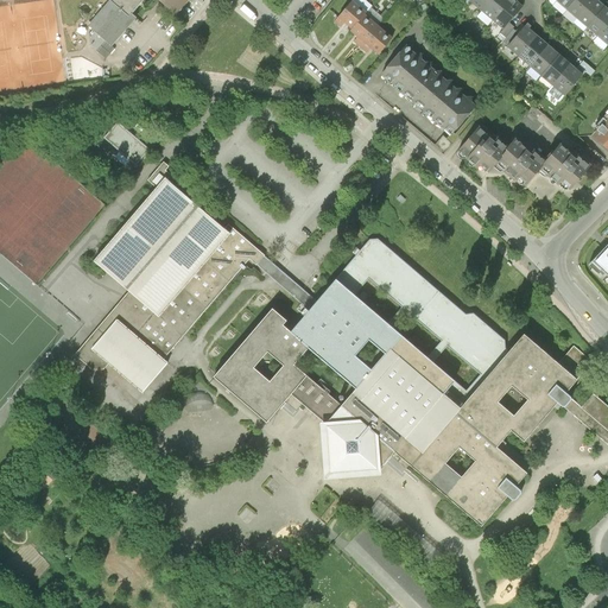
[(138,0),(113,0),(93,25),(111,40),(135,12),(131,8),(138,0)]
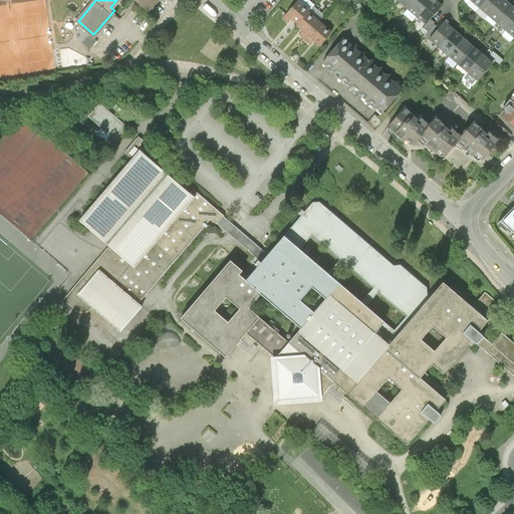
[(156,0),(138,0),(149,8),(156,0)]
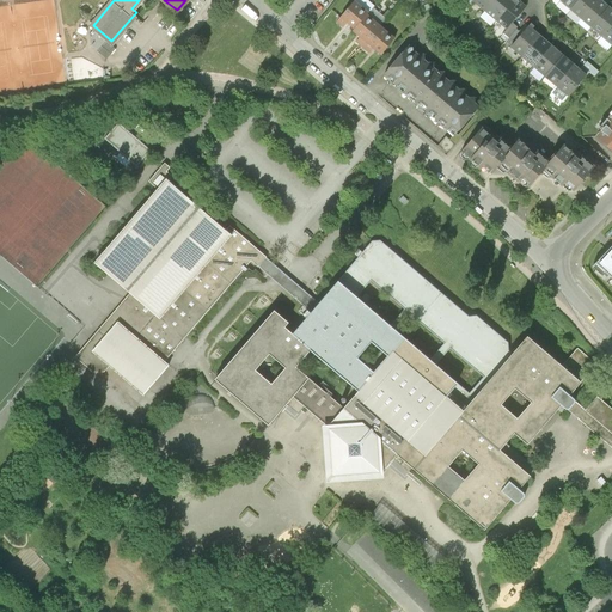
[(475,0),(475,1),(485,11),(494,0),(475,0)]
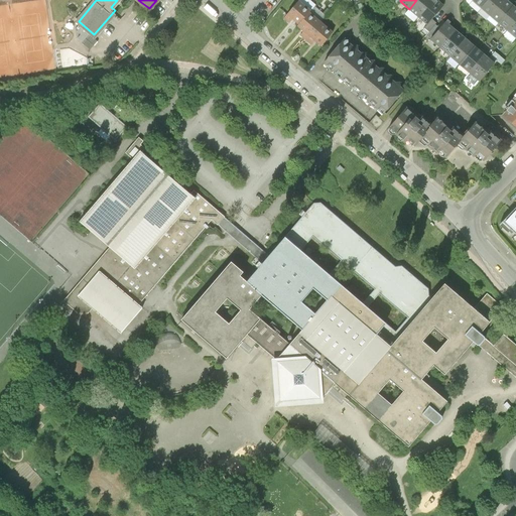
[(431,0),(416,0),(409,9),(418,16),(431,0)]
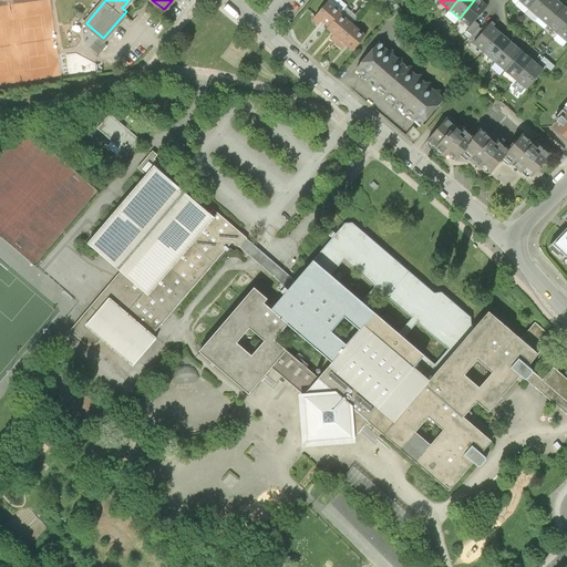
[(486,8),(477,0),(474,0),(460,18),(470,27),(475,20),(486,8)]
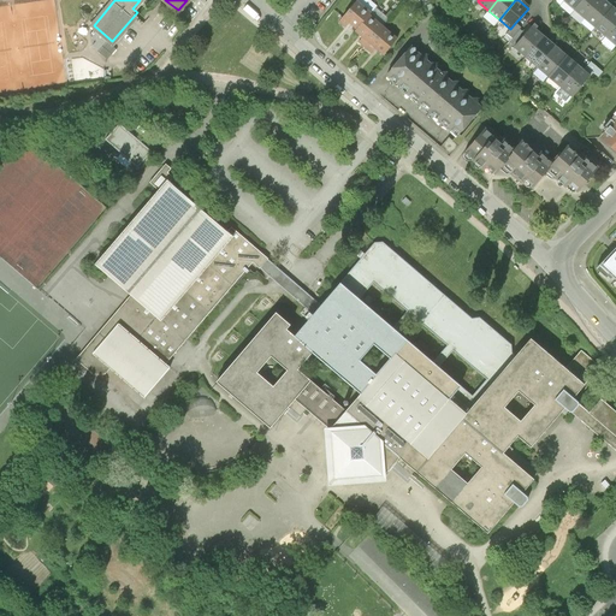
[(566,0),(564,1),(575,11),(584,0),(566,0)]
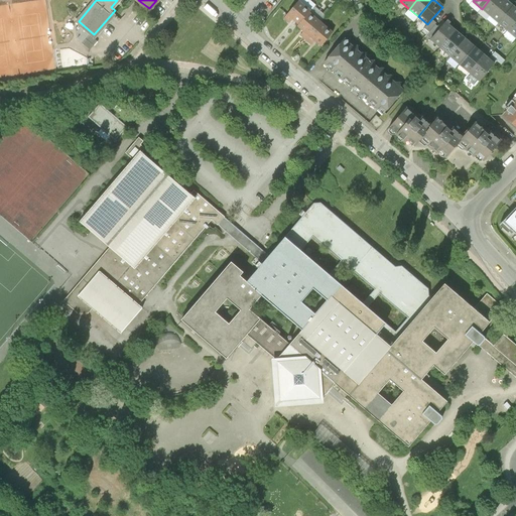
[(489,0),(482,9),(490,16),(504,0),(489,0)]
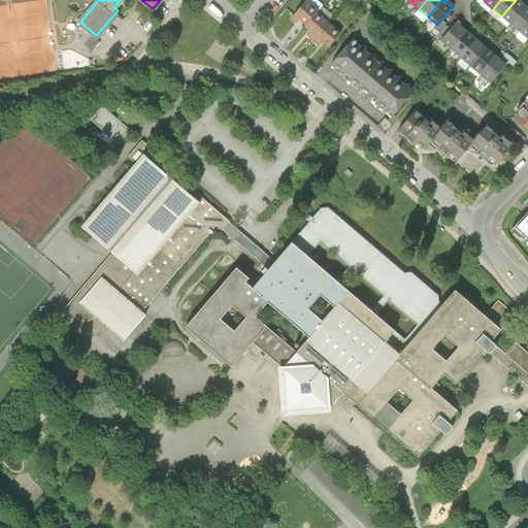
[(516,0),(501,17),(510,24),(525,7),(517,0),(516,0)]
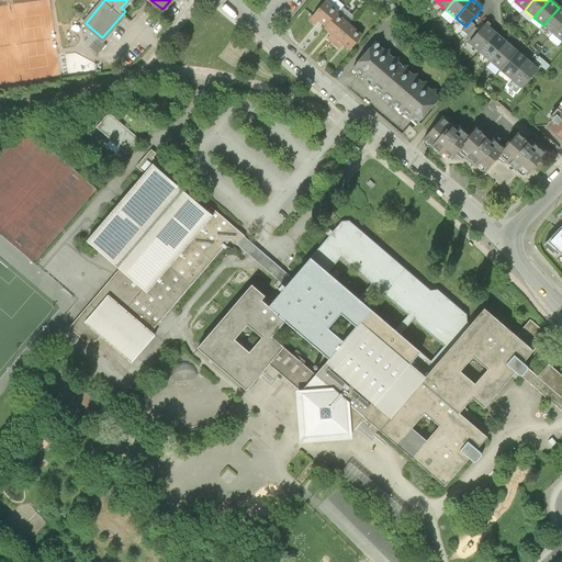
[(319,22),(326,27),(336,14),(337,13),(325,3),(310,22),(315,27),(319,22)]
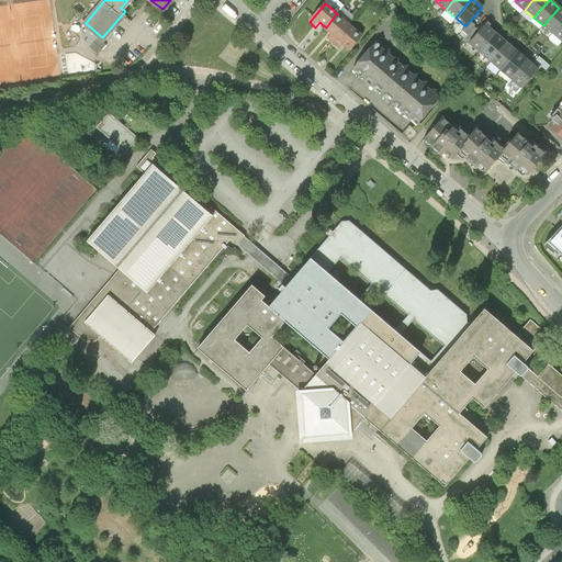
[(543,25),(553,34),(561,22),(561,9),(559,8),(543,25)]
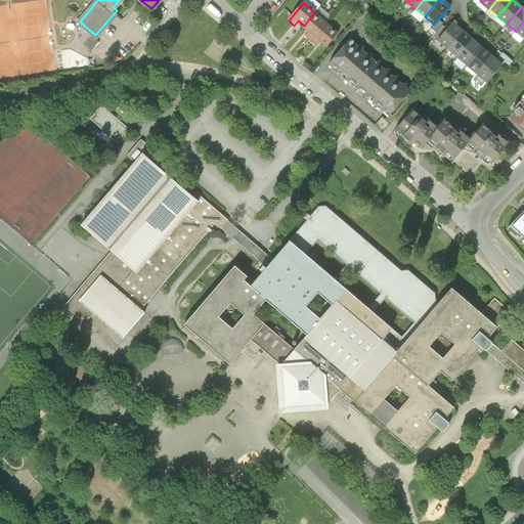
[(306,38),(310,42),(325,24),(313,13),(304,26),(302,28),(309,34),(306,38)]
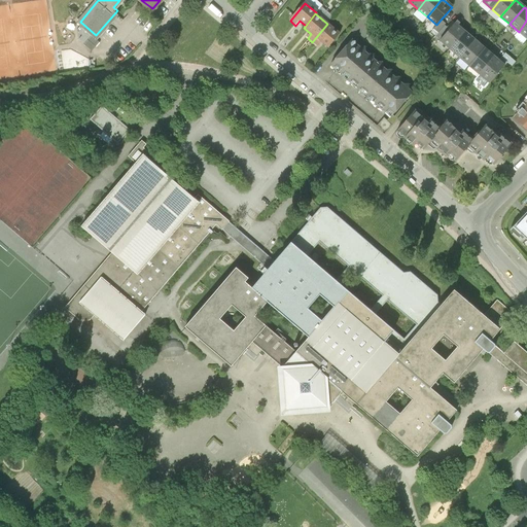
[(432,29),(438,33),(445,26),(447,24),(442,19),(436,25),(432,29)]
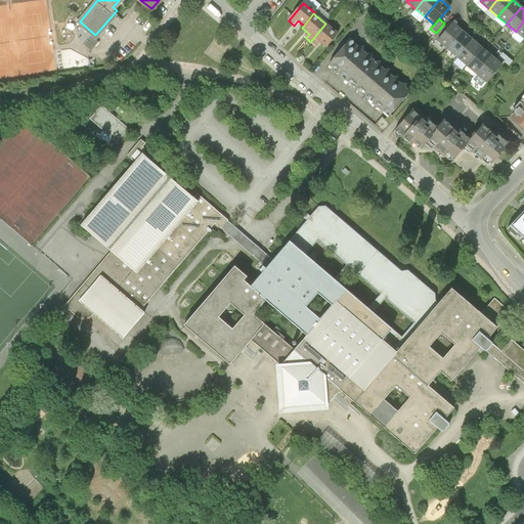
[(338,34),(325,24),(310,42),(316,47),(320,42),(325,47),(338,34)]
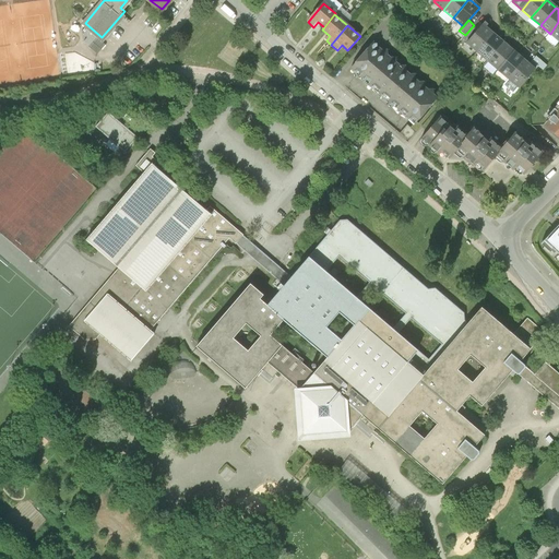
[(467,44),(477,52),(494,35),(483,25),(477,32),(467,44)]
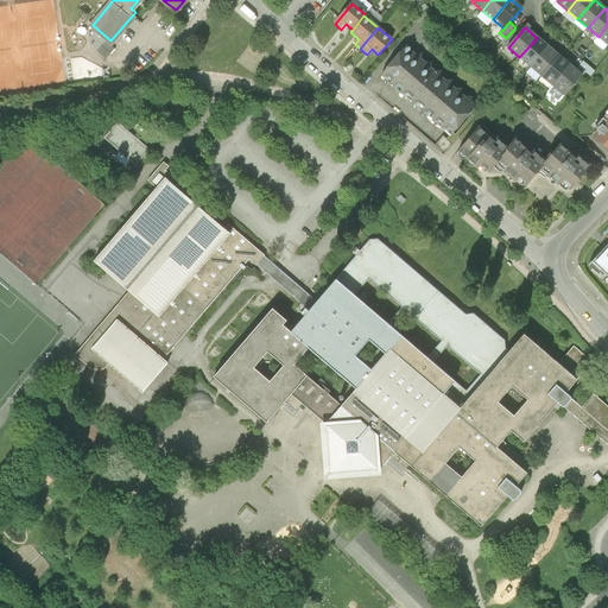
[(502,43),(508,48),(519,35),(513,30),(506,38),(502,43)]
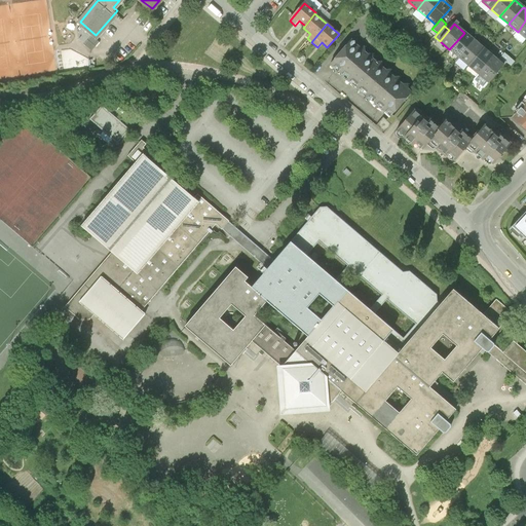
[(490,33),(484,28),(481,31),(487,36),(490,33)]
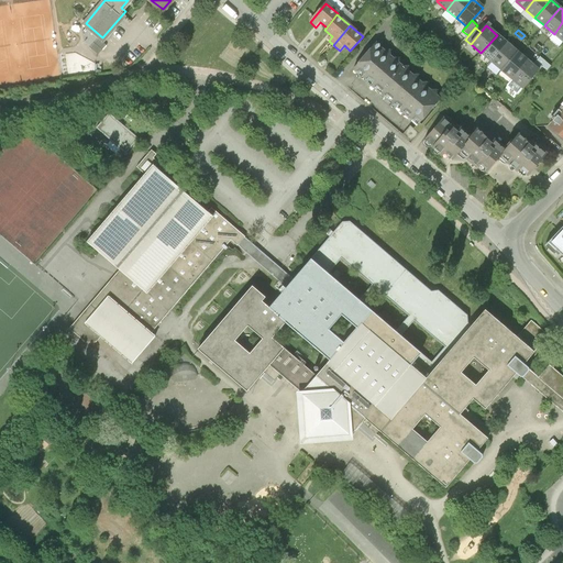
[(481,53),(492,62),(507,44),(500,37),(497,35),(481,53)]
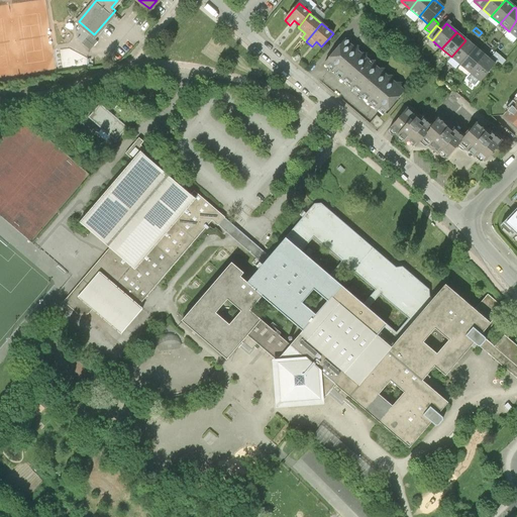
[(451,57),(461,65),(476,48),(466,40),(451,57)]
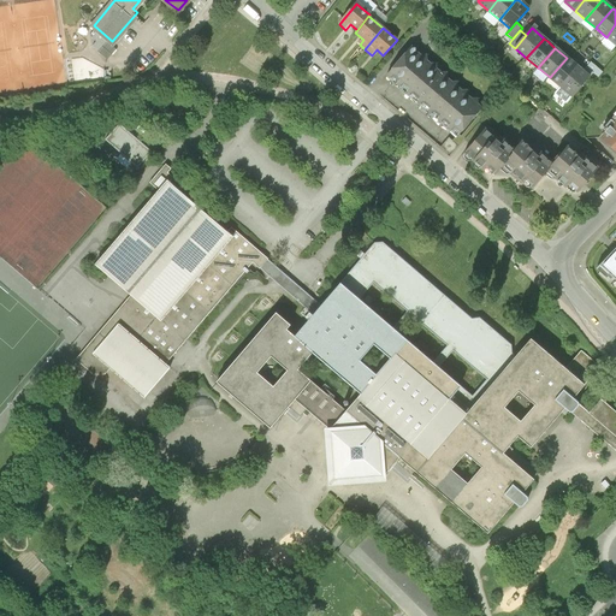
[(386,77),(456,137),(458,134),(480,110),(410,49),(406,55),(403,53),(391,67),(394,70),(386,77)]
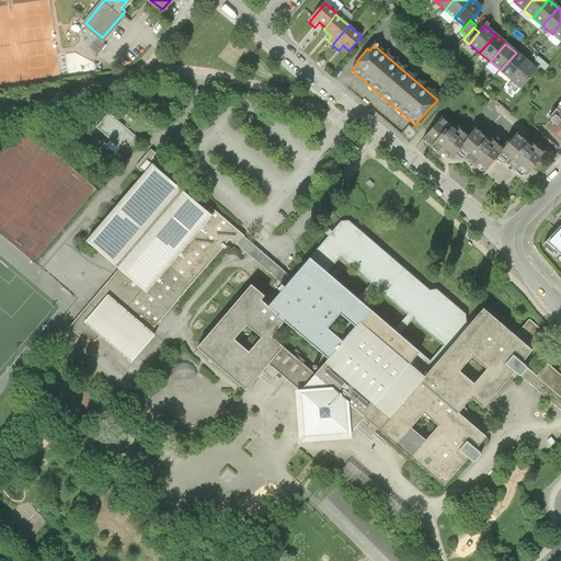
[(501,70),(511,80),(526,61),(516,53),(501,70)]
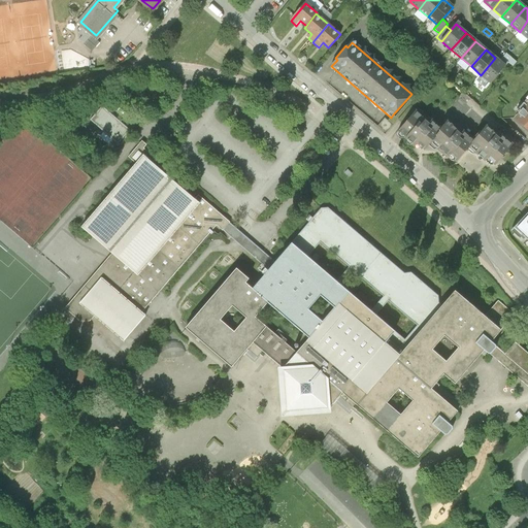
[(505,66),(495,58),(481,75),(491,84),(505,66)]
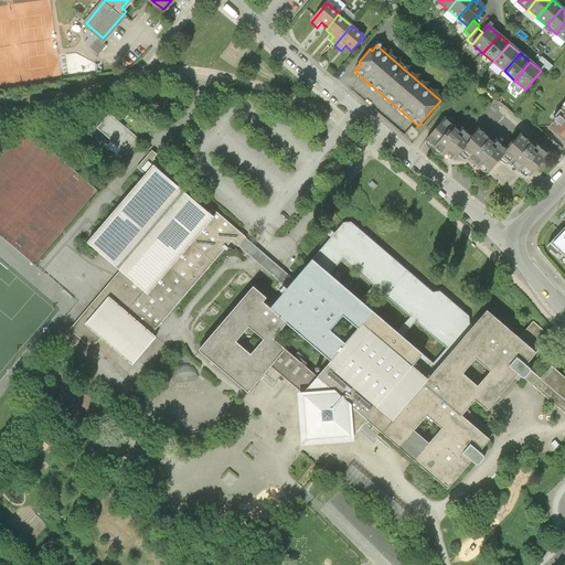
[(564,138),(564,110),(552,127),(564,138)]
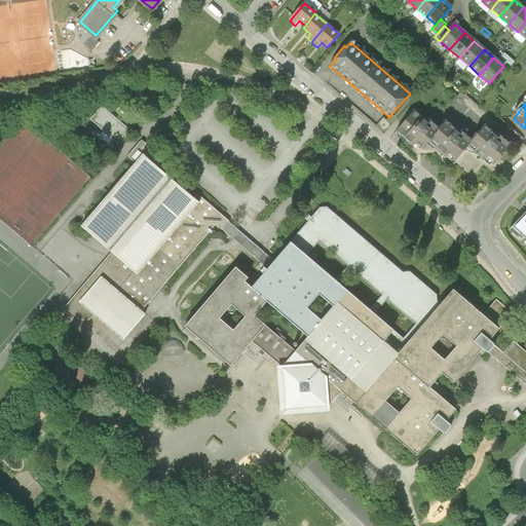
[(118,144),(129,129),(102,106),(89,120),(118,144)]
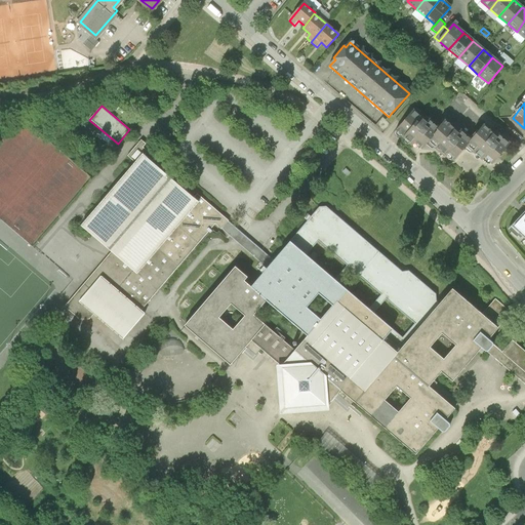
[(422,149),(428,143),(438,130),(414,111),(397,132),(413,146),(415,143),(422,149)]
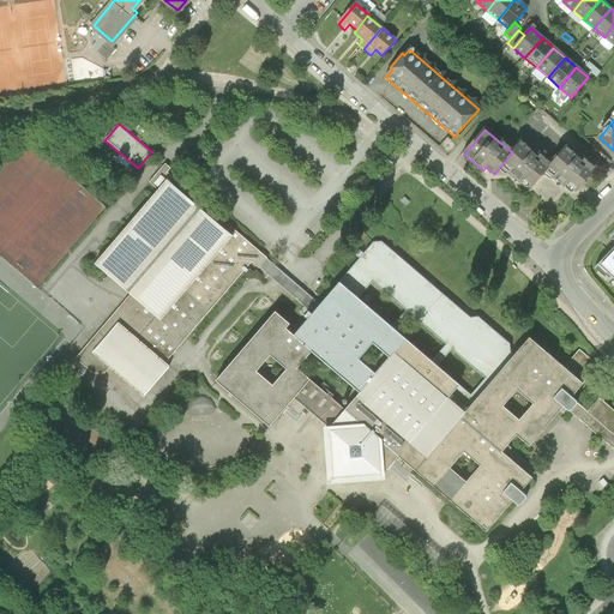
[(439,146),(450,156),(464,139),(457,133),(455,137),(451,140),(447,138),(439,146)]
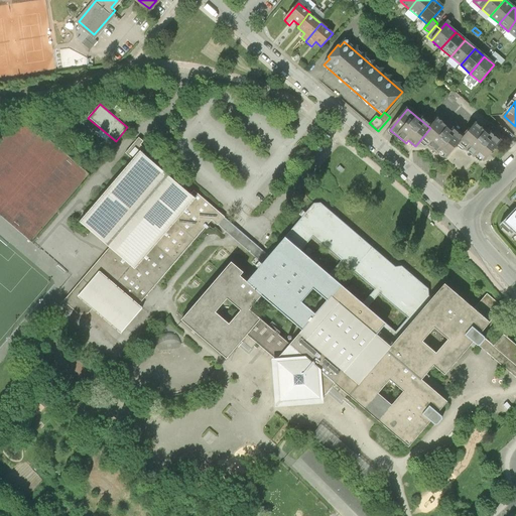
[(446,157),(459,144),(463,138),(438,118),(430,128),(420,140),(437,154),(439,151),(446,157)]
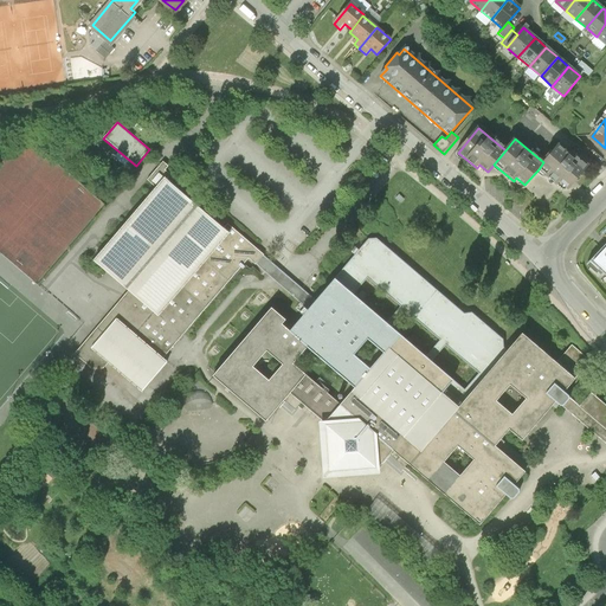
[(560,182),(569,189),(588,166),(578,158),(577,160),(558,146),(543,162),(539,169),(558,186),(560,182)]
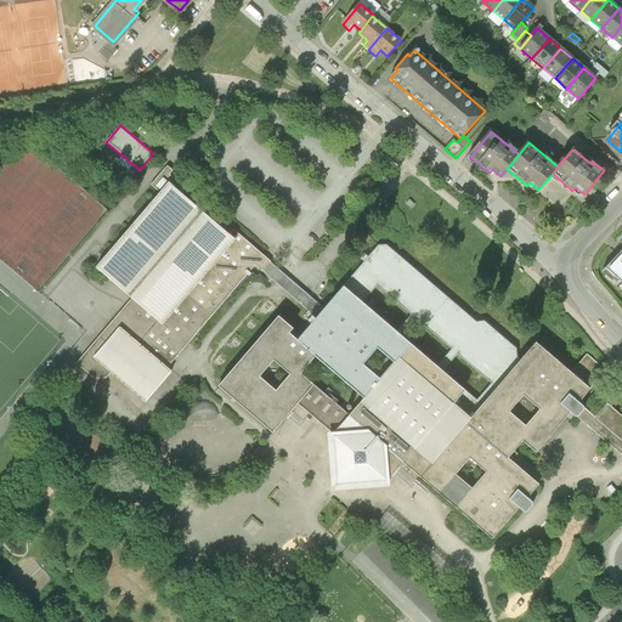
[(150,185),(157,191),(165,181),(179,192),(184,187),(169,174),(173,170),(167,165),(150,185)]
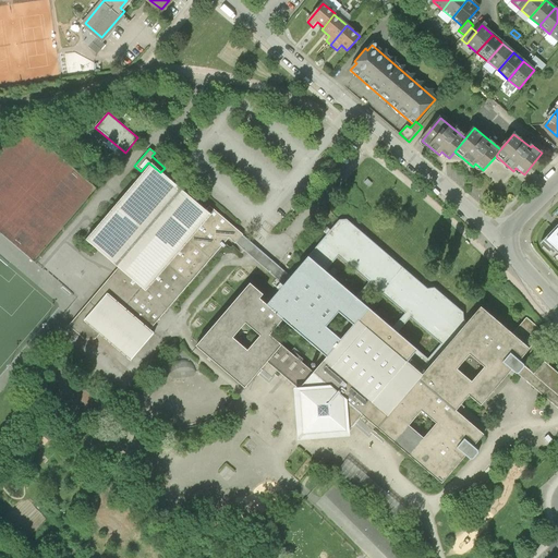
[(160,172),(148,162),(141,171),(84,238),(119,267),(143,289),(208,214),(205,211),(160,172)]
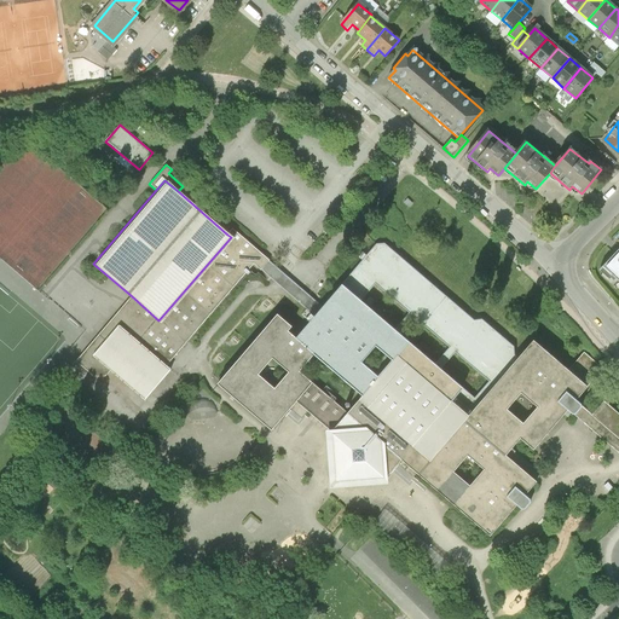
[(119,327),(166,368),(254,265),(260,271),(277,285),(313,316),(320,307),(285,277),(268,262),(268,261),(232,230),(227,235),(231,237),(158,320),(132,296),(75,362),(93,377),(104,377),(110,370),(93,356),(119,327)]
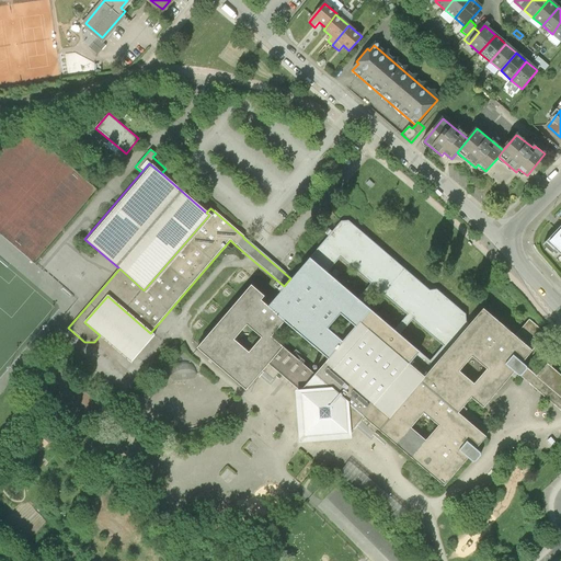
[(340,220),(309,256),(327,272),(341,256),(448,348),(469,324),(466,322),(465,313),(436,289),(430,290),(347,220),(340,220)]
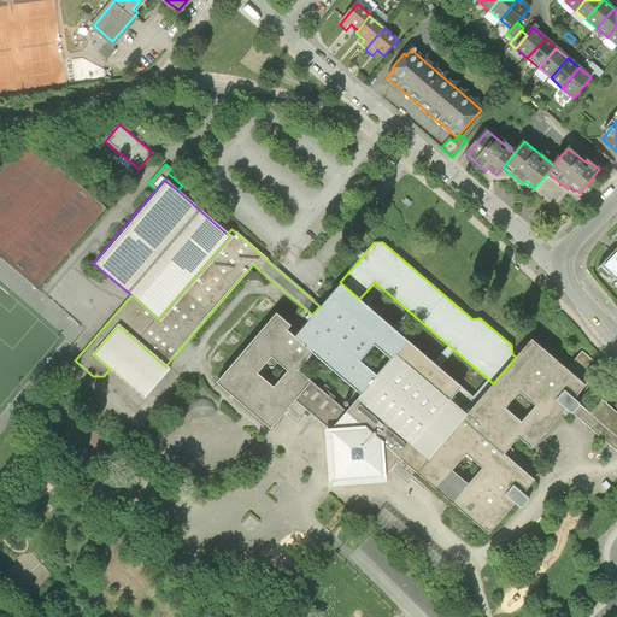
[(616,247),(601,265),(616,280),(616,247)]
